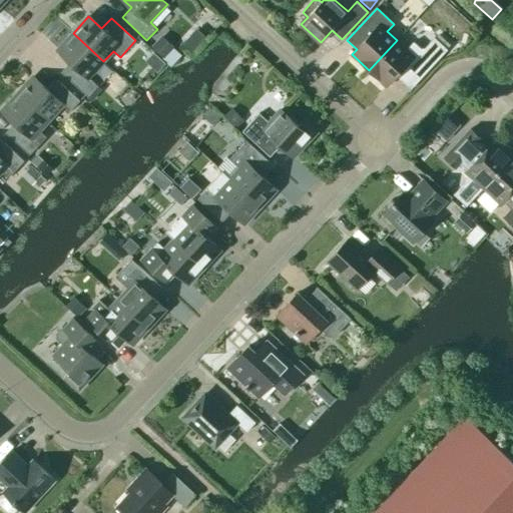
[(87,76),(103,61),(73,33),(57,50),(70,62),(60,72),(88,97),(98,87),(87,76)]
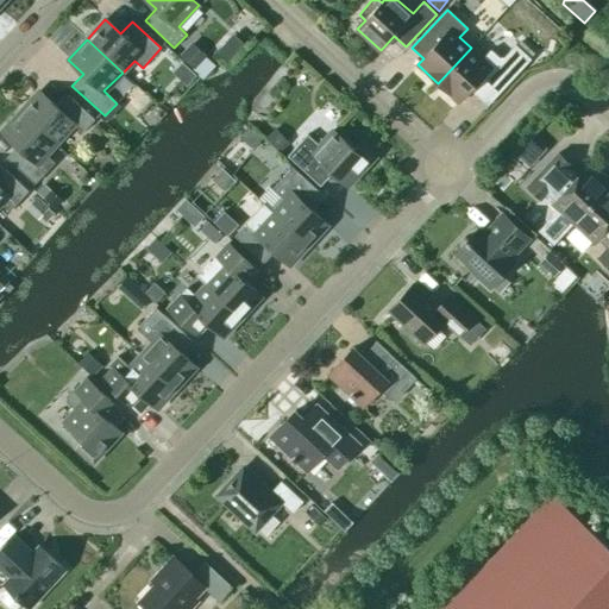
[(206,55),(192,42),(180,55),(194,68),(206,55)]
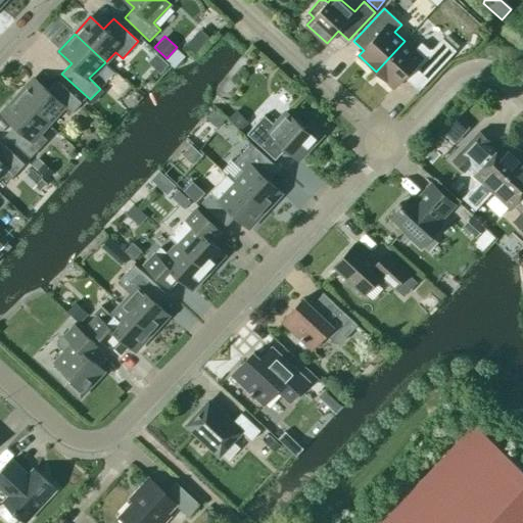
[(376,72),(393,88),(406,75),(420,88),(455,50),(442,39),(432,49),(428,49),(421,43),(415,50),(405,41),(376,72)]
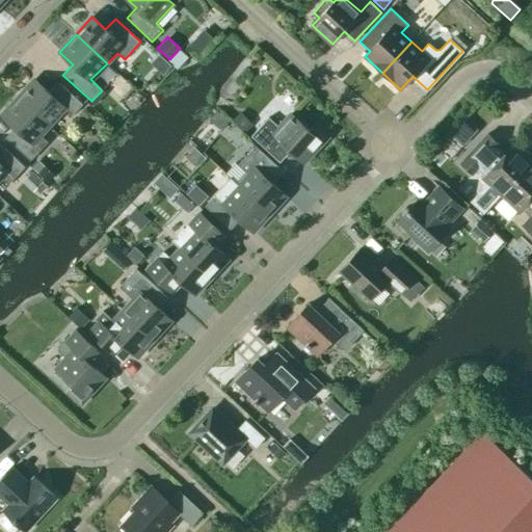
[(18,97),(49,126),(64,109),(72,115),(83,105),(57,81),(48,91),(34,79),(18,97)]
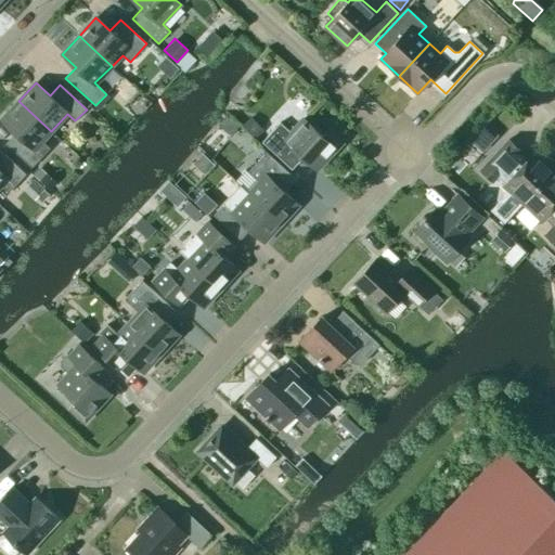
[(42,142),(51,131),(18,101),(1,119),(15,132),(5,143),(31,168),(42,156),(50,149),(42,142)]
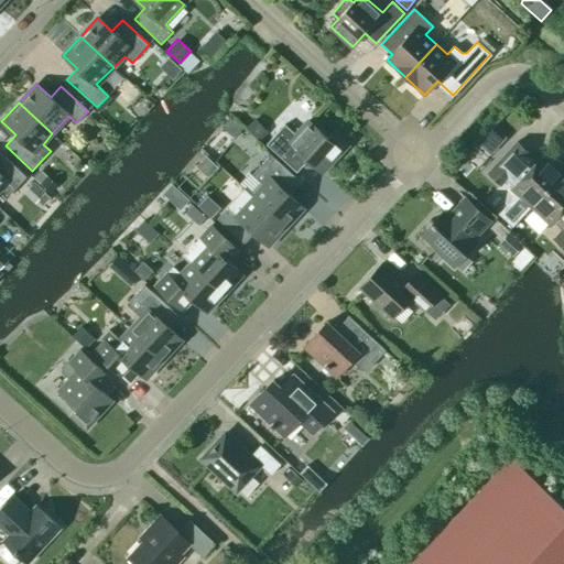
[(268,131),(253,118),(246,128),(259,140),(268,131)]
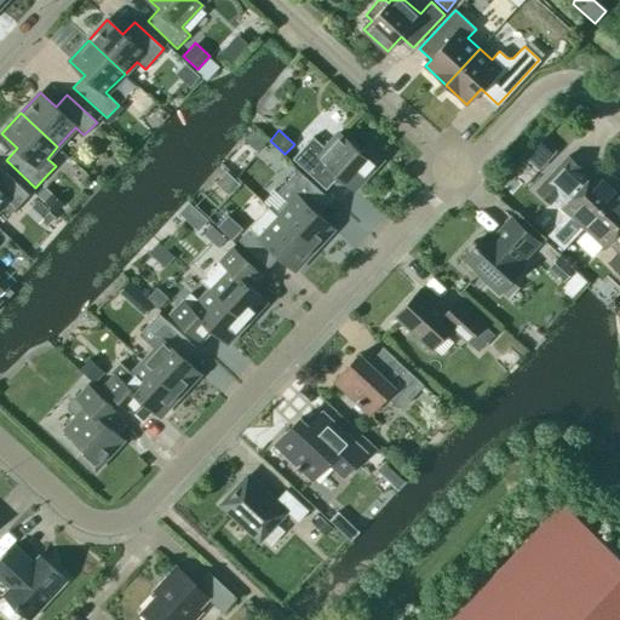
[(354,190),(382,160),(366,145),(360,151),(339,132),(325,148),(313,137),(292,159),(326,189),(338,176),(354,190)]
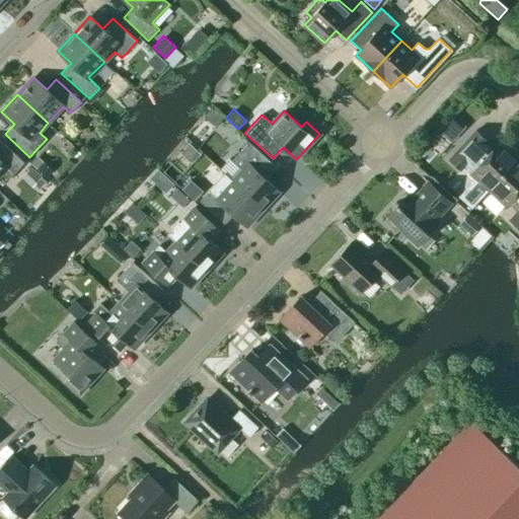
[(444,151),(466,127),(456,117),(434,141),(444,151)]
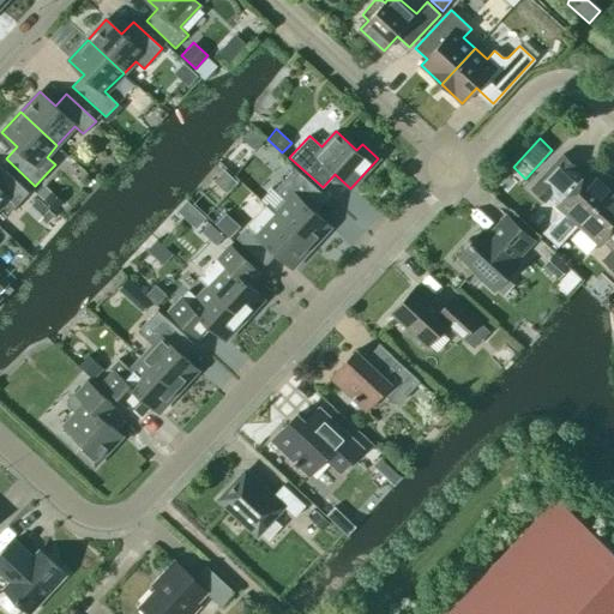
[(563,155),(531,188),(545,202),(552,194),(560,203),(557,206),(564,212),(543,235),(558,248),(578,226),(588,216),(613,187),(611,185),(612,179),(606,173),(600,174),(593,168),(579,182),(571,174),(576,168),(563,155)]
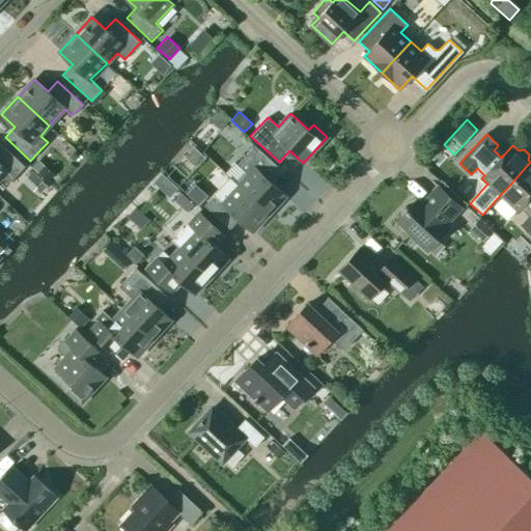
[(0,178),(1,177),(8,185),(25,167),(0,143),(0,178)]
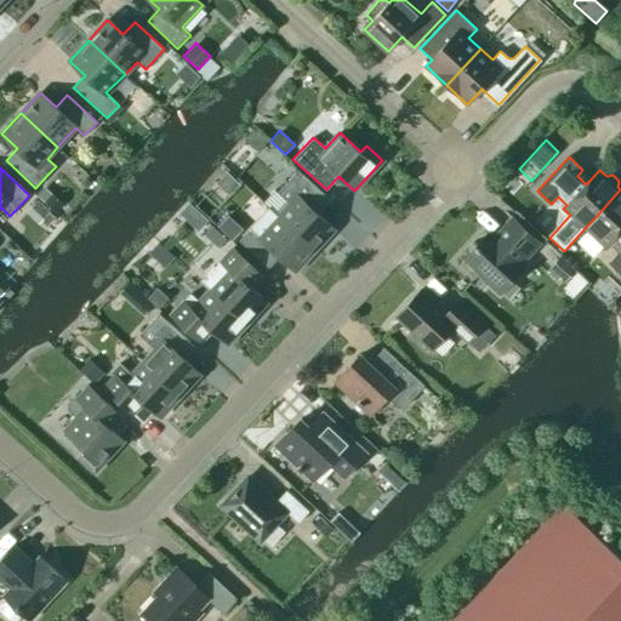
[(278,216),(314,250),(334,229),(318,215),(331,201),(297,170),(278,193),(290,204),(278,216)]
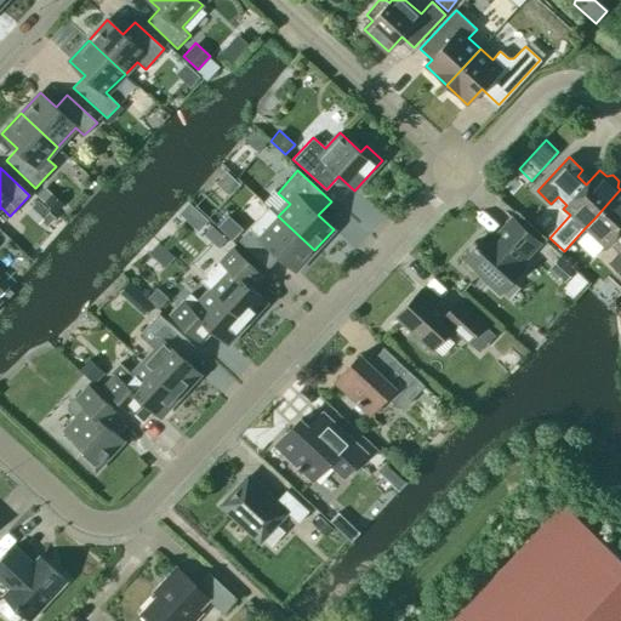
[(594,218),(585,228),(607,249),(610,245),(619,254),(609,262),(620,273),(620,189),(594,218)]
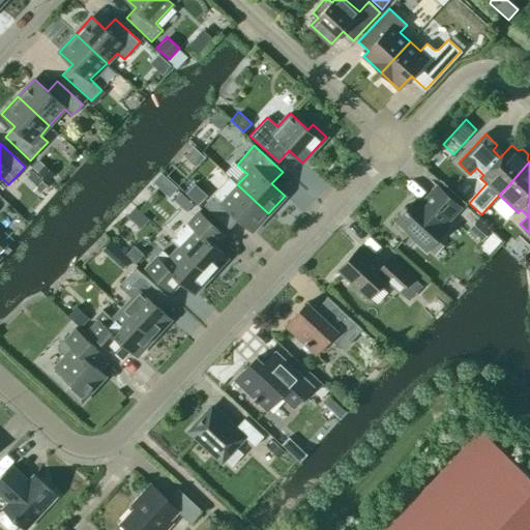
[(43,166),(39,170),(37,173),(42,177),(48,182),(54,175),(45,166),(43,166)]
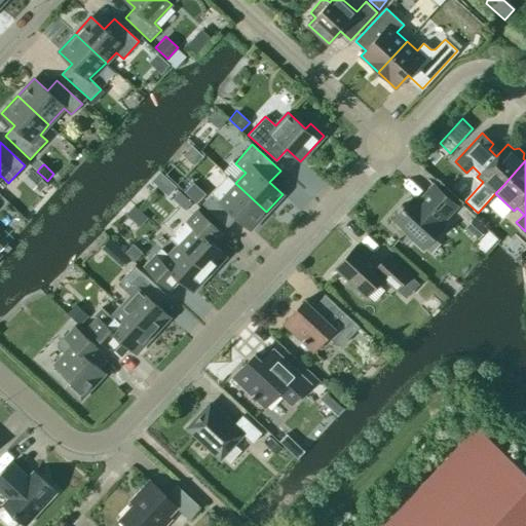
[(42,179),(32,170),(23,180),(33,189),(42,179)]
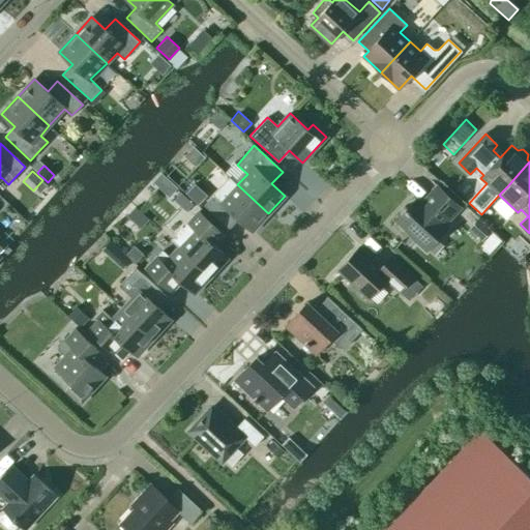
[(206,195),(195,184),(194,184),(185,194),(198,205),(206,195)]
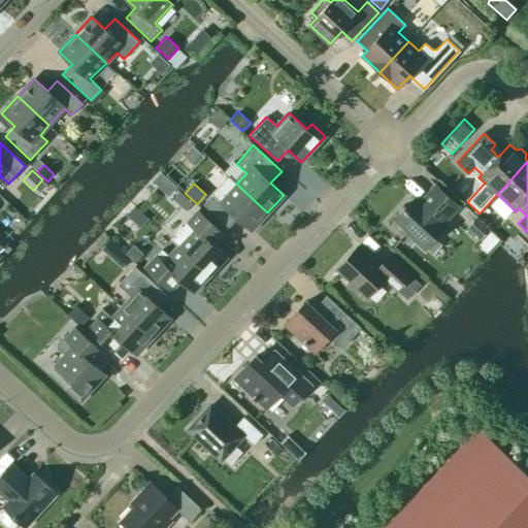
[(251,230),(267,212),(236,184),(226,195),(219,188),(203,205),(228,228),(238,218),(251,230)]
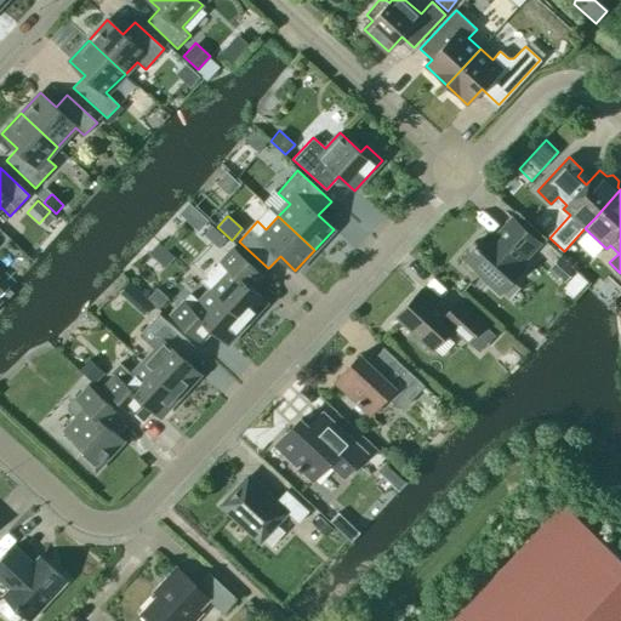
[(494,238),(489,233),(465,260),(483,277),(482,278),(499,294),(524,267),(520,263),(539,244),(512,218),(494,238)]
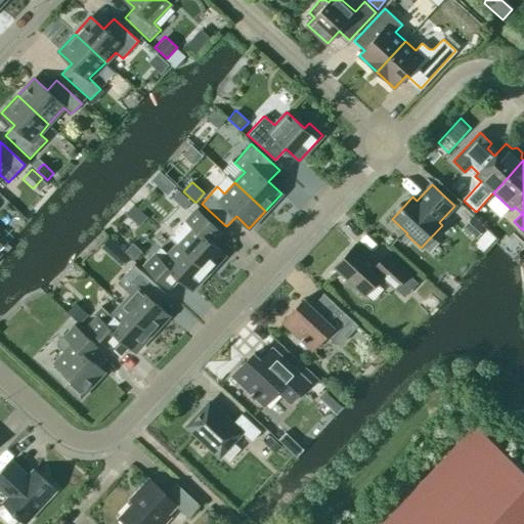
[(177,244),(209,272),(224,255),(212,243),(221,232),(195,210),(180,227),(187,233),(177,244)]
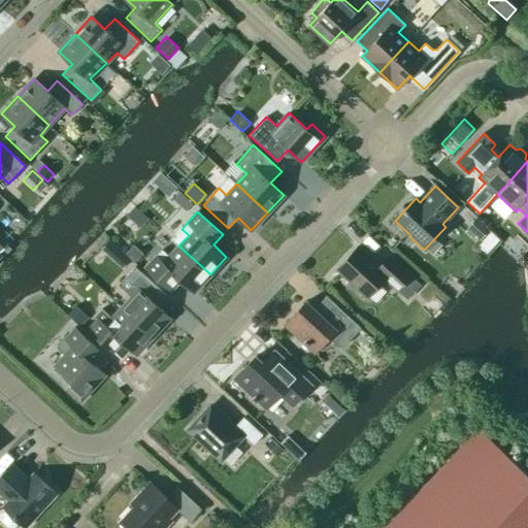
[(489,230),(476,218),(467,228),(480,239),(489,230)]
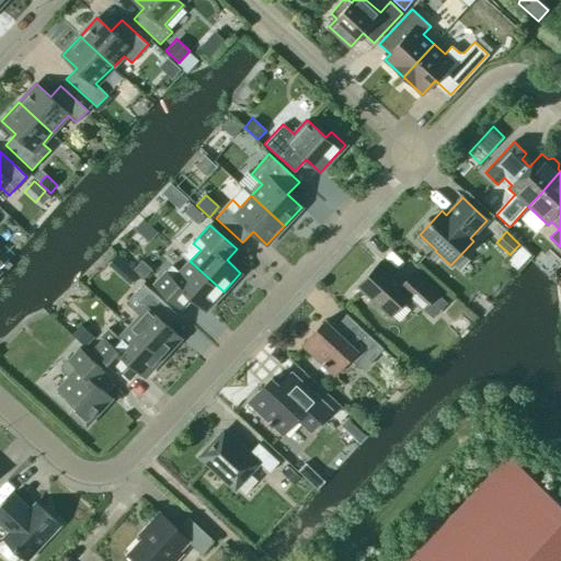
[(0,268),(0,270),(9,258),(0,249),(0,268)]
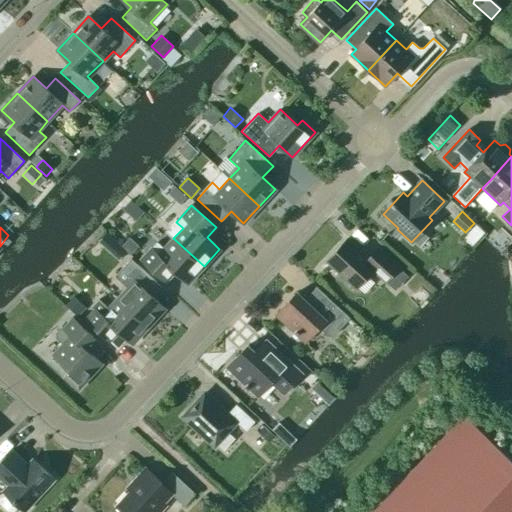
[(129,238),(124,243),(121,246),(130,255),(138,246),(129,238)]
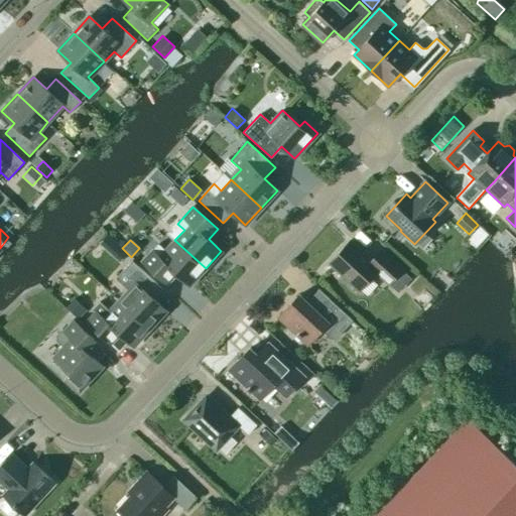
[(189,285),(206,268),(174,240),(165,251),(158,244),(142,261),(167,284),(176,274),(189,285)]
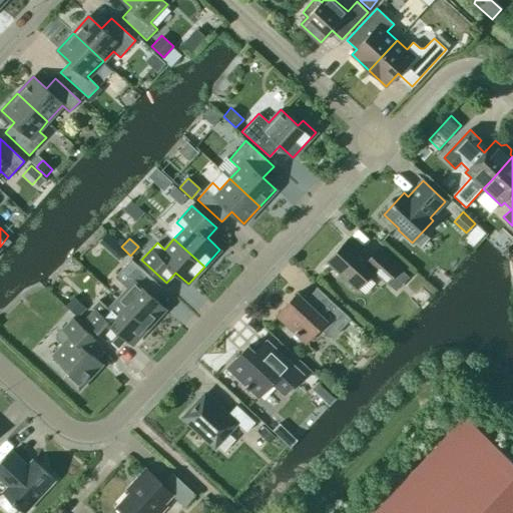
[(369,259),(348,238),(327,263),(356,290),(374,272),(386,283),(400,268),(379,247),(369,259)]
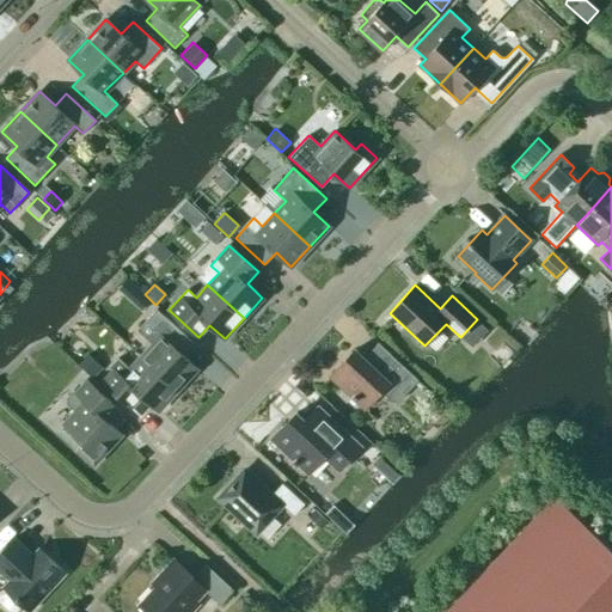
[(140,295),(134,301),(142,310),(151,300),(145,294),(142,292),(140,295)]
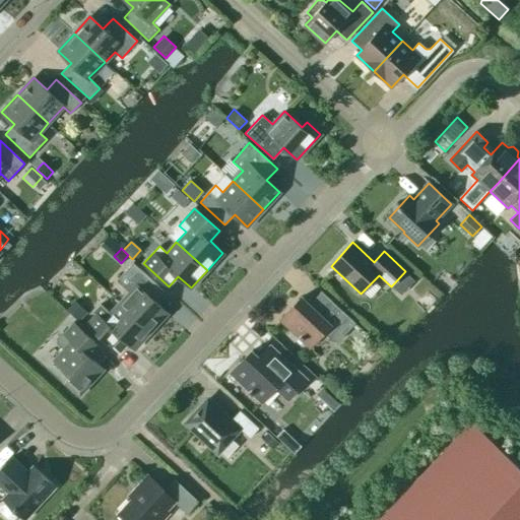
[(120,304),(150,331),(168,313),(154,302),(164,291),(133,263),(117,280),(129,293),(120,304)]
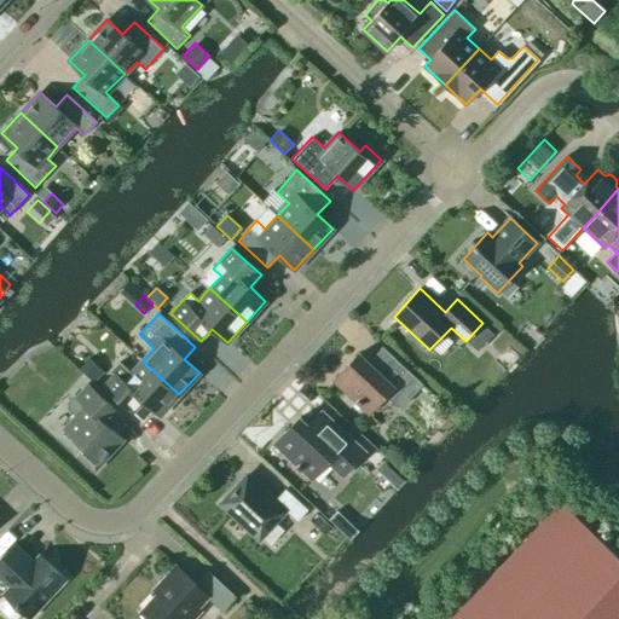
[(369,362),(359,353),(333,381),(368,414),(386,395),(397,406),(403,406),(423,385),(382,347),(369,362)]
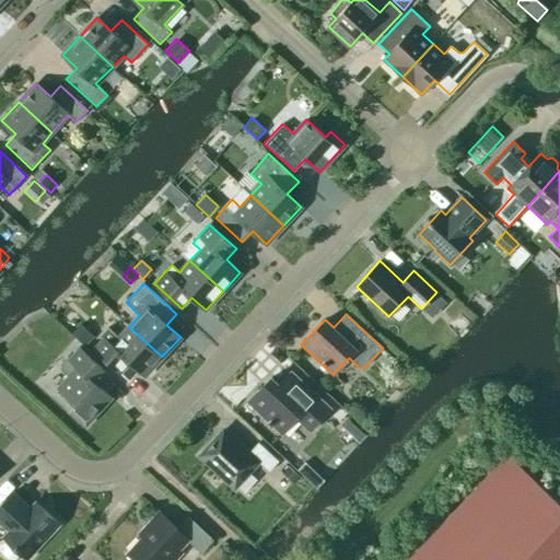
[(80,324),(71,333),(72,334),(81,342),(83,339),(90,333),(81,324),(80,324)]
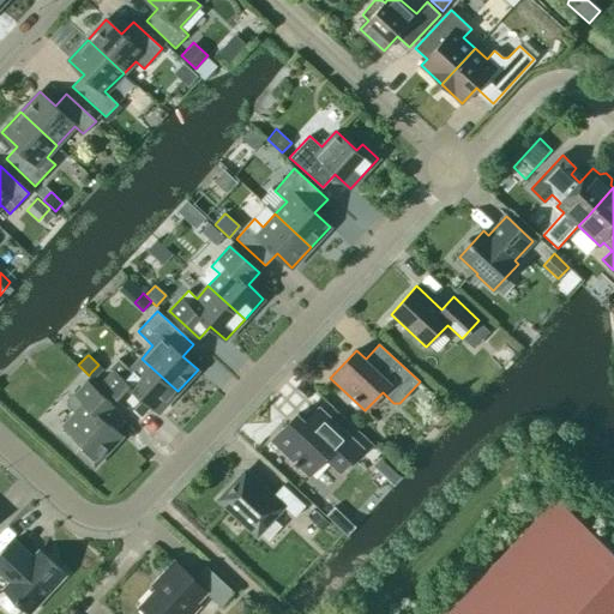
[(178,391),(142,359),(131,369),(119,359),(110,368),(114,371),(103,383),(132,410),(143,398),(158,413),(178,391)]
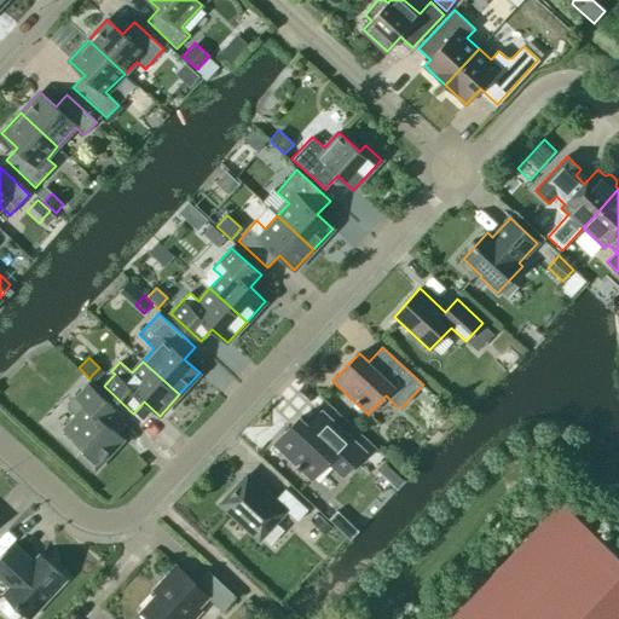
[(88,386),(84,391),(80,387),(67,401),(67,408),(76,416),(64,429),(85,449),(79,455),(94,469),(122,439),(106,426),(119,412),(88,386)]
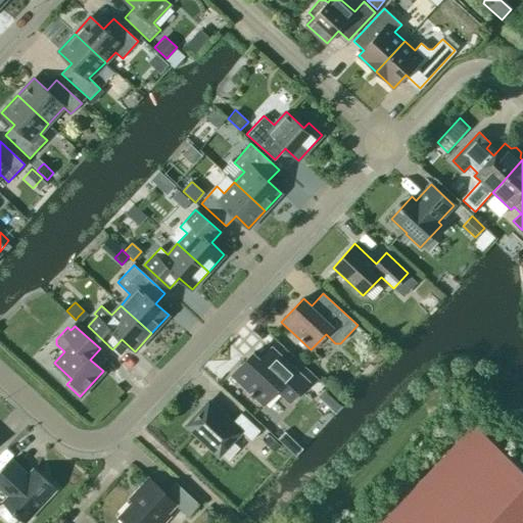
[(272,347),(260,360),(253,352),(232,375),(264,405),(277,390),(286,399),(292,399),(308,382),(272,347)]
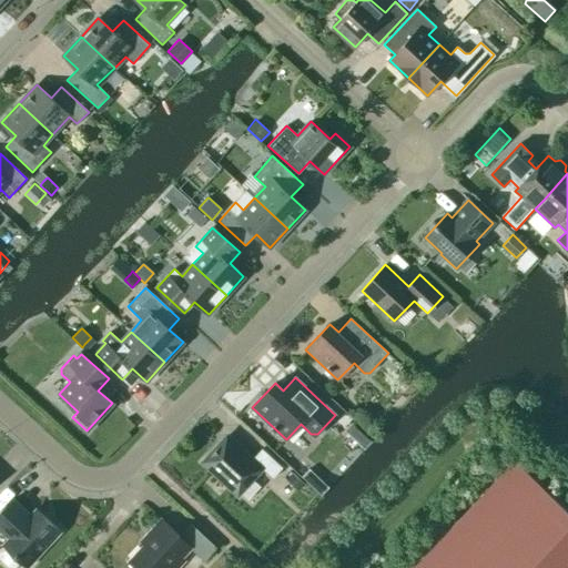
[(345,429),(344,430),(347,433),(364,449),(372,440),(353,423),(352,423),(352,424),(350,426),(347,428),(346,428),(346,429),(345,429)]
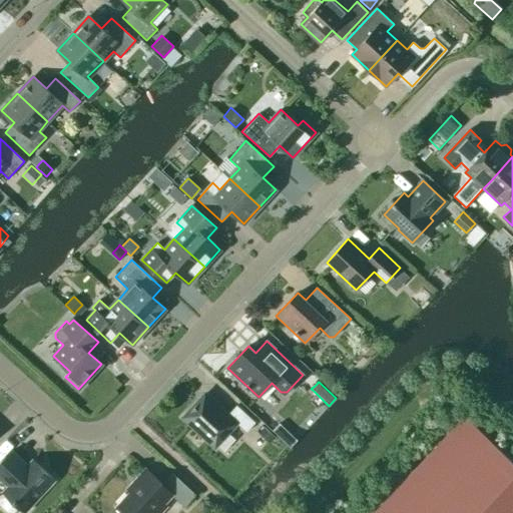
[(205,394),(183,418),(214,447),(236,423),(246,432),(255,423),(236,405),(228,415),(205,394)]
